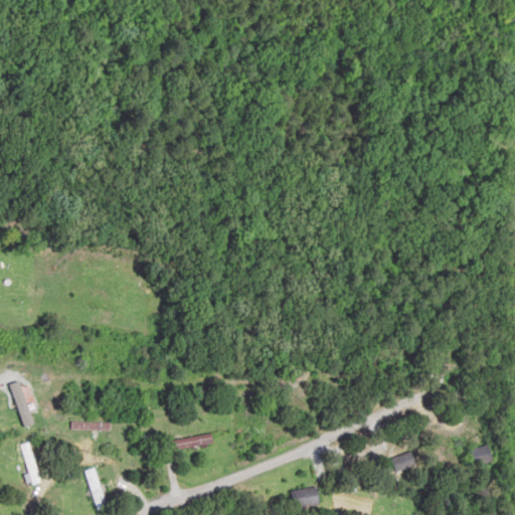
[(0,425),(1,430),(40,419),(37,409),(0,418),(0,425)]
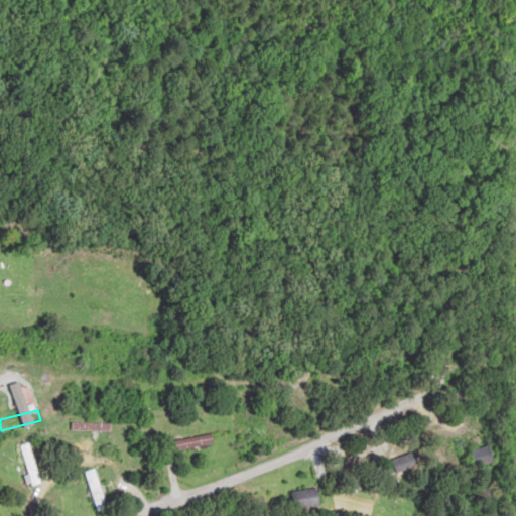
[(174,449),(215,445),(214,435),(173,439),(174,449)]
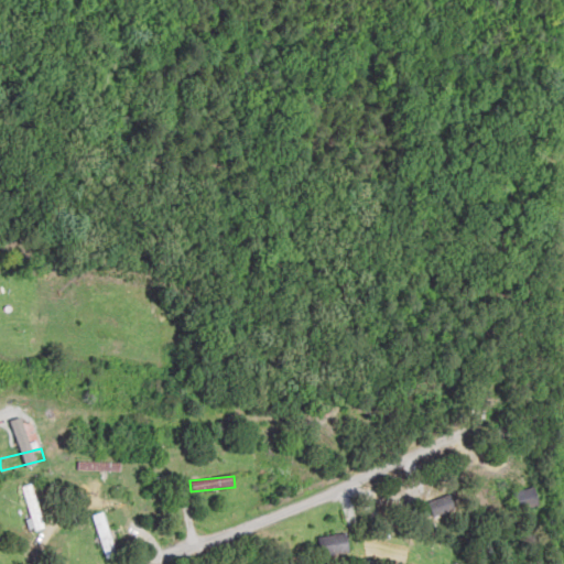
[(20,488),(35,531),(46,527),(30,485),(20,488)]
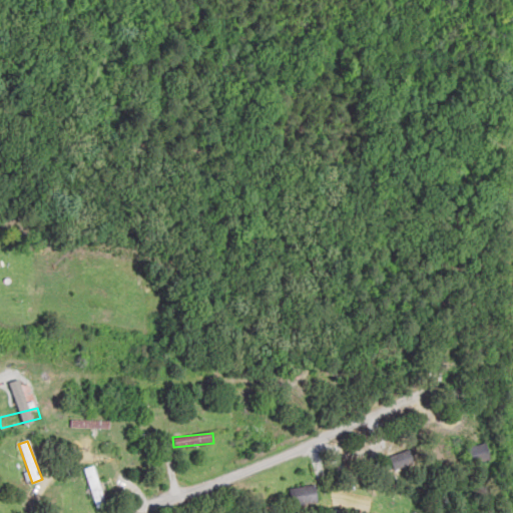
[(491,461),(490,444),(471,445),(472,463),(491,461)]
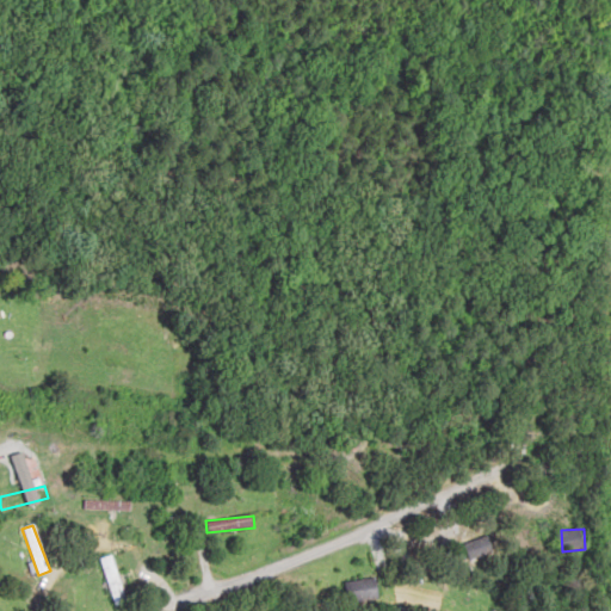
[(494,553),(491,537),(468,541),(471,557),(494,553)]
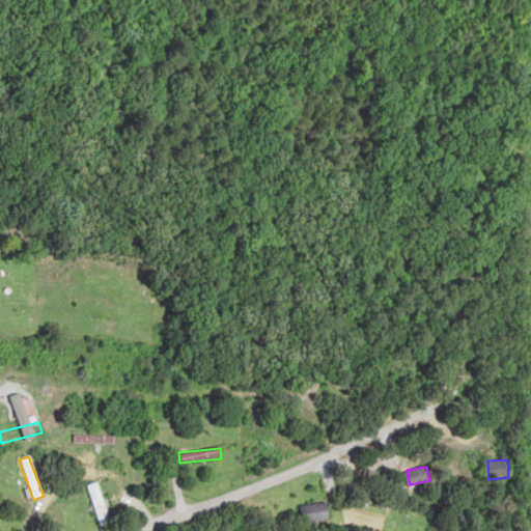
[(101,527),(112,523),(98,481),(87,485),(101,527)]
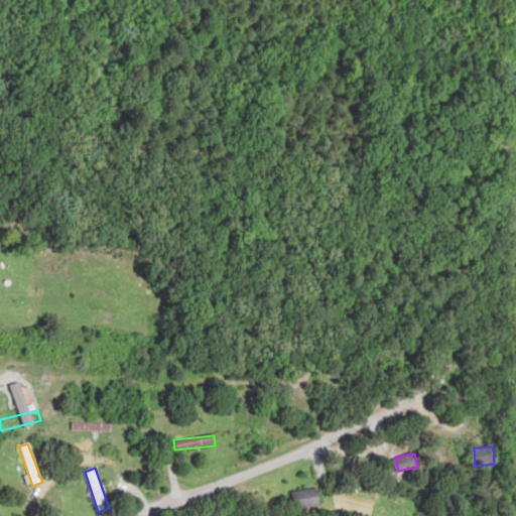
[(291,492),(293,509),(321,505),(318,488),(291,492)]
